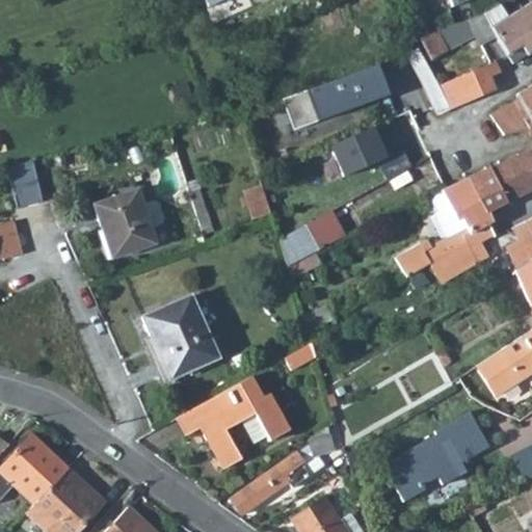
[(531,1),(502,21),(494,8),(483,12),(495,36),(496,36),(512,63),(531,51),(531,1)]
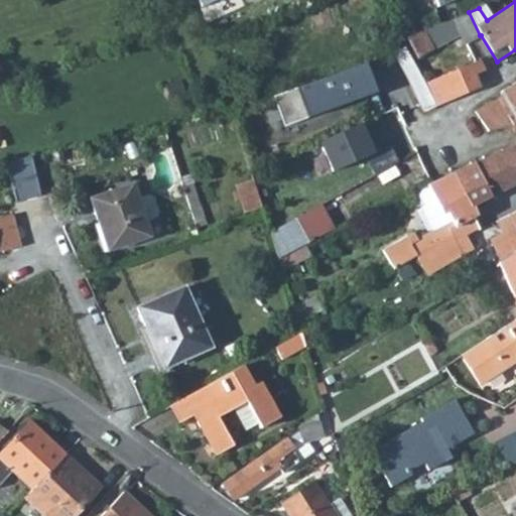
[(467,43),(480,35),(469,12),(453,19),(467,43)]
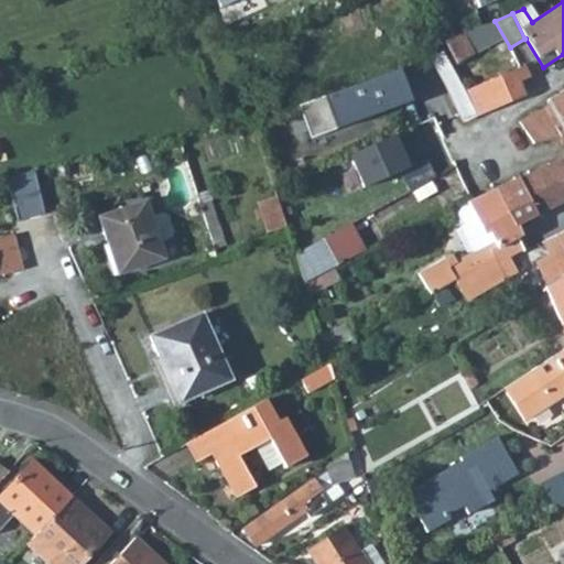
[(490,36),(485,24),(461,34),(467,44),(490,36)]
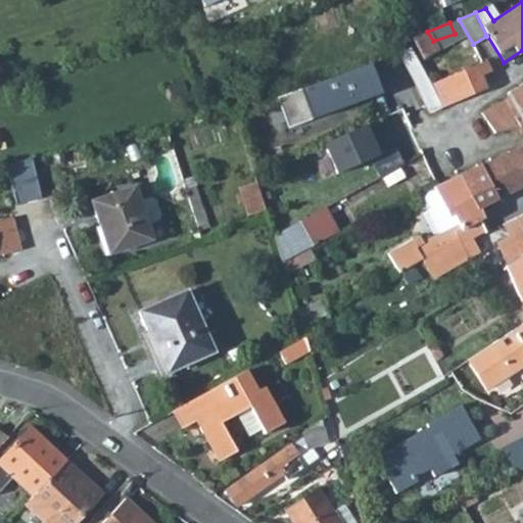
[(416,44),(423,59),(438,51),(433,41),(427,32),(412,38),(416,44)]
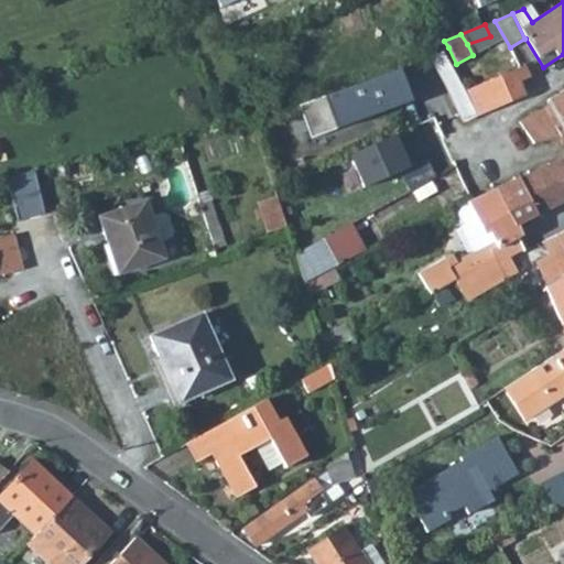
[(442,51),(429,57),(463,121),(477,115),(464,90),(442,51)]
